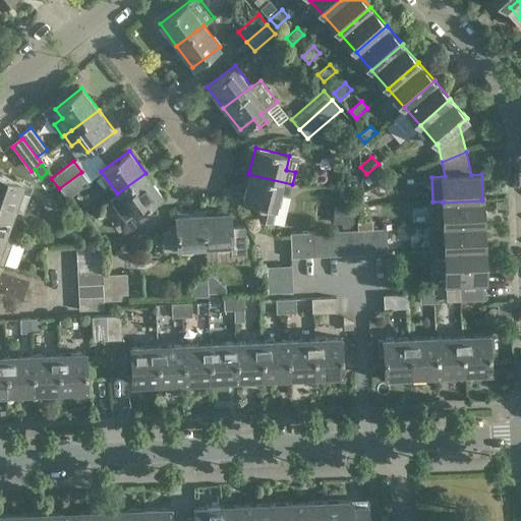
[(59,188),(67,198),(90,182),(81,172),(59,188)]
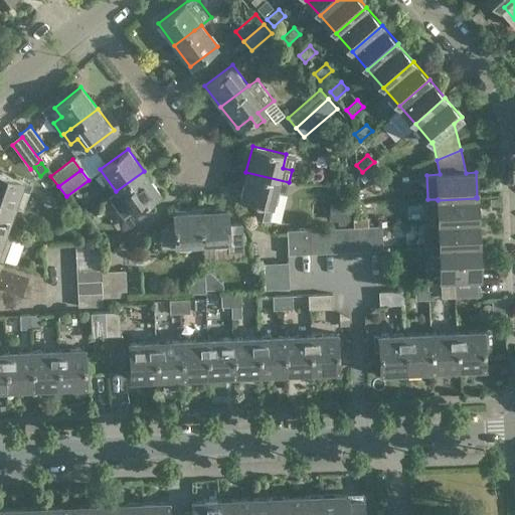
[(146,203),(160,192),(144,171),(116,191),(108,197),(115,206),(123,200),(124,202),(122,203),(129,212),(122,216),(129,225),(151,210),(146,203)]
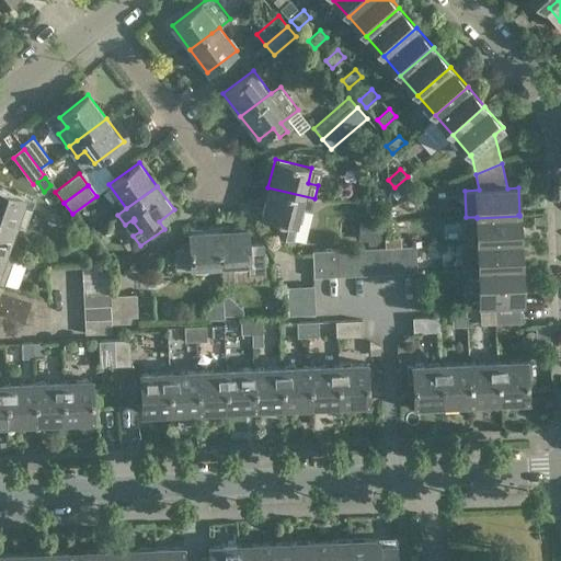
[(24,229),(34,199),(0,187),(0,220),(13,225),(24,229)]
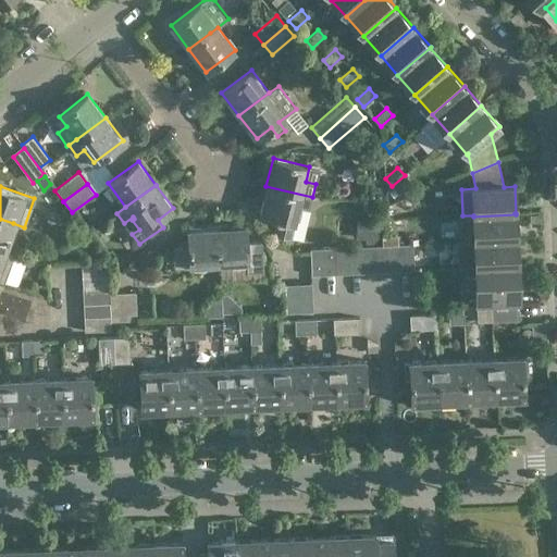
[(309,210),(312,197),(265,186),(259,214),(276,219),(273,234),(292,238),(299,207),(309,210)]
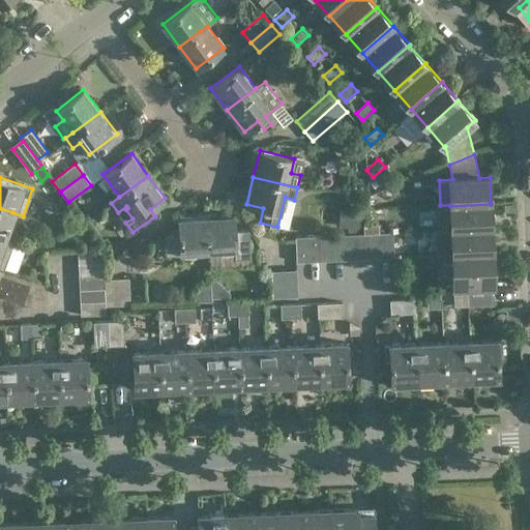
[(68,202),(60,192),(52,181),(45,186),(61,208),(68,202)]
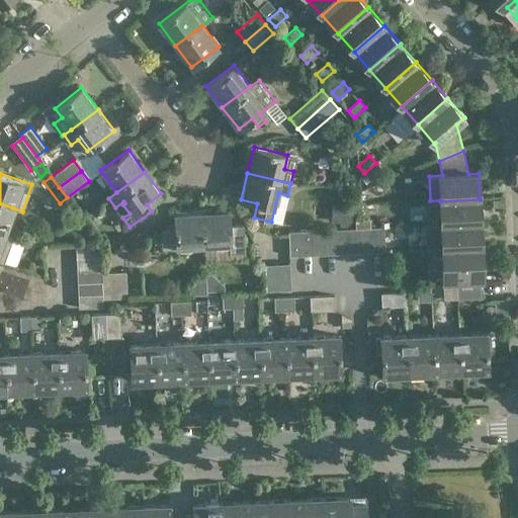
[(440,225),(481,224),(480,218),(480,199),(440,201),(441,224),(440,224),(440,225)]
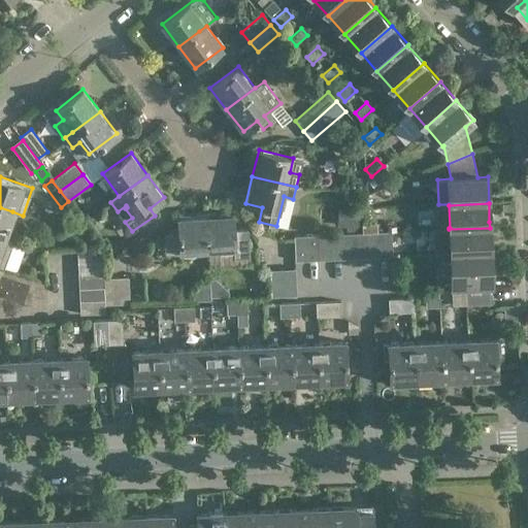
[(360,207),(339,205),(337,226),(358,228),(360,207)]
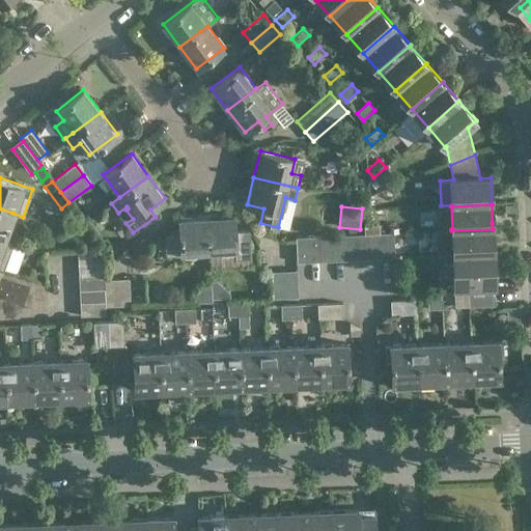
[(0,208),(0,238),(3,240),(12,213),(0,208)]
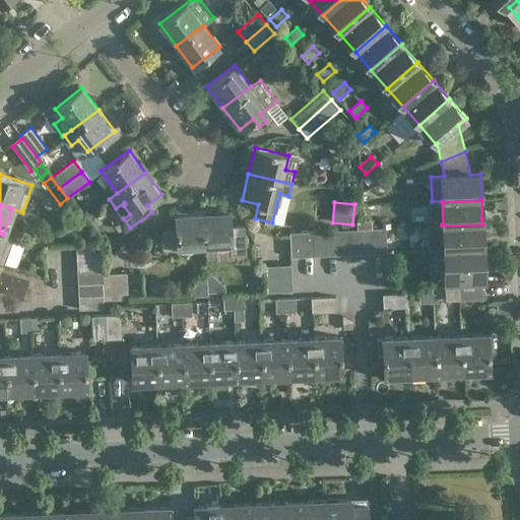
[(231,255),(246,253),(244,225),(231,226),(230,210),(202,212),(204,247),(230,246),(231,255)]
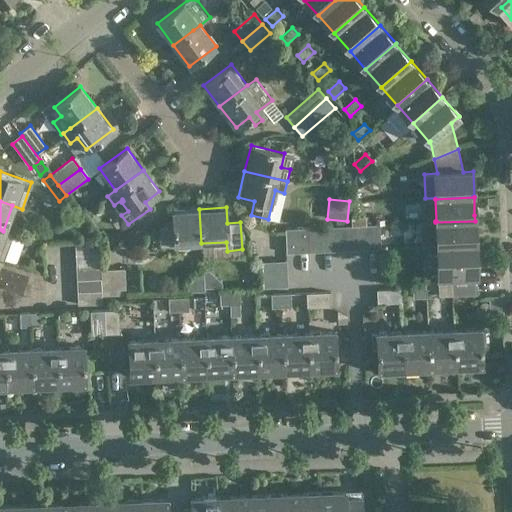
[(201,243),(199,209),(172,211),(173,227),(159,228),(160,246),(174,245),(201,243)]
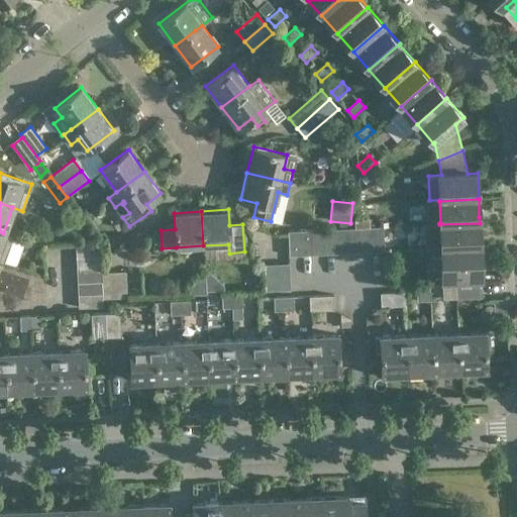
[(354,227),(358,227),(370,227),(370,217),(354,218),(354,227)]
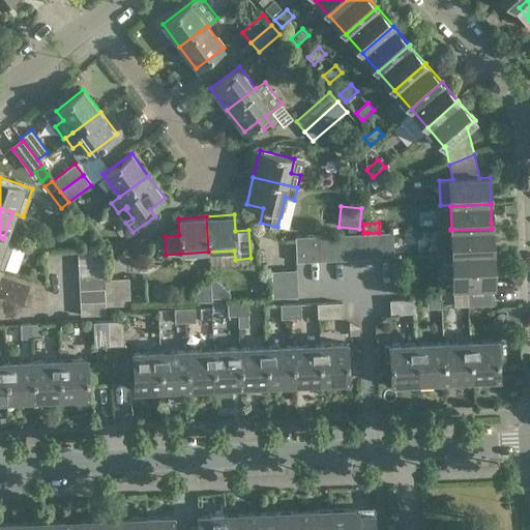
[(452,255),(493,253),(492,229),(450,230),(451,255),(452,255)]
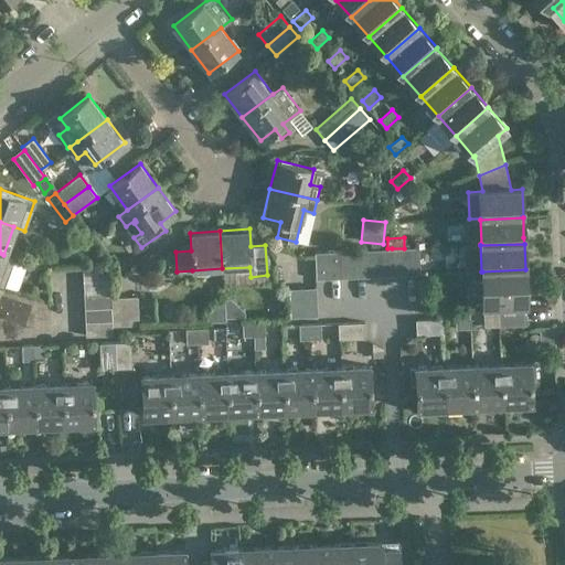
[(404,248),(406,275),(419,275),(419,257),(418,247),(404,248)]
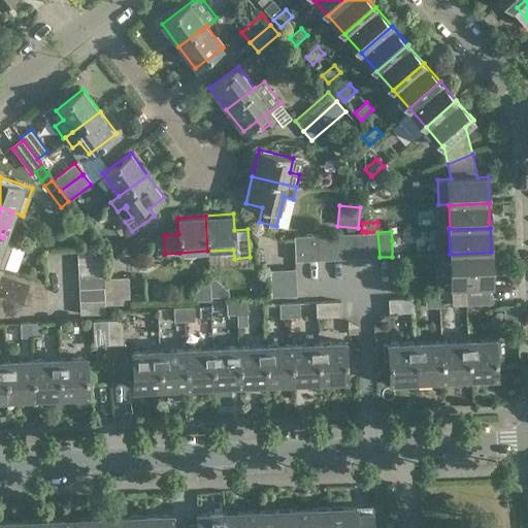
[(391,231),(392,240),(407,240),(406,231),(391,231)]
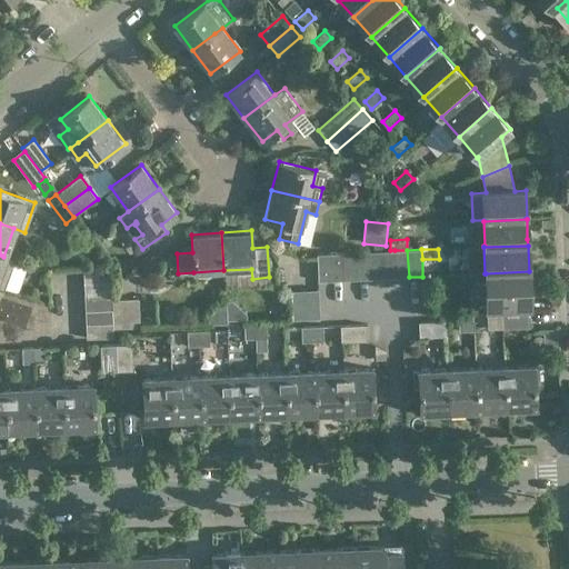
[(382,278),(396,278),(395,250),(390,250),(381,251),(382,278)]
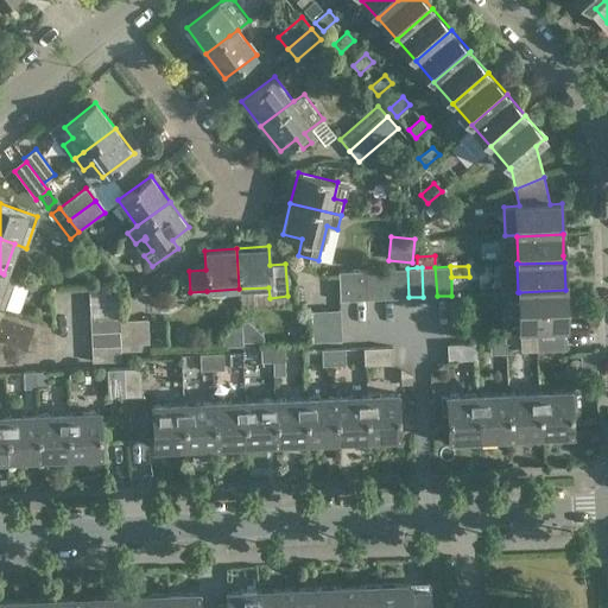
[(423,297),(437,296),(435,267),(422,267),(423,297)]
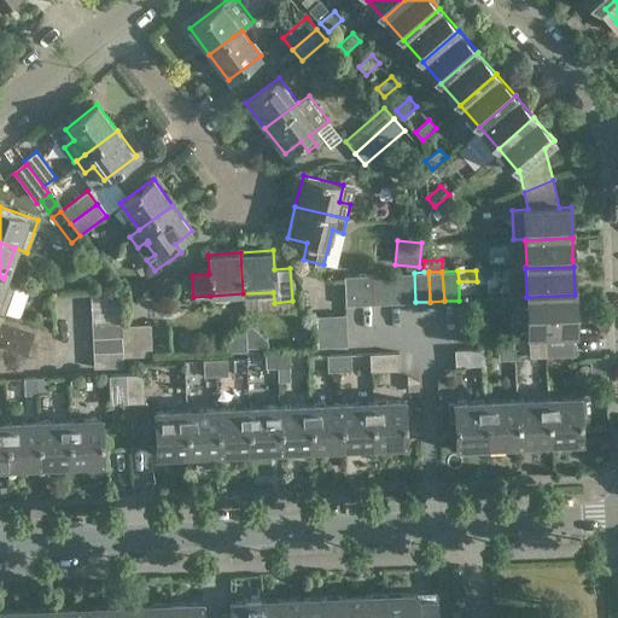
[(386,303),(402,303),(400,273),(385,274),(386,303)]
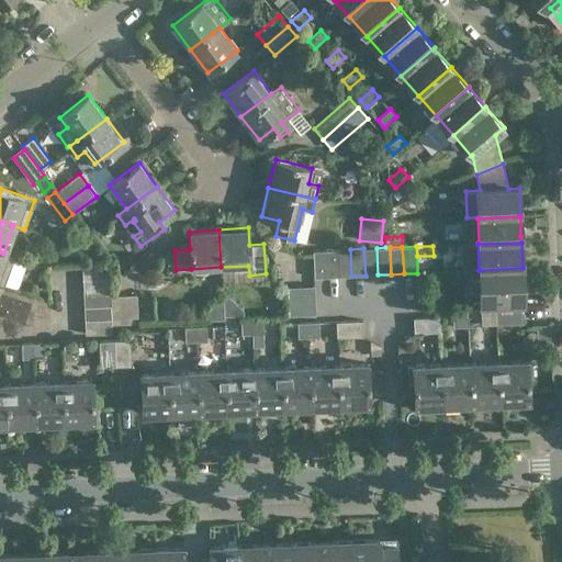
[(366,276),(378,274),(377,248),(363,248),(366,276)]
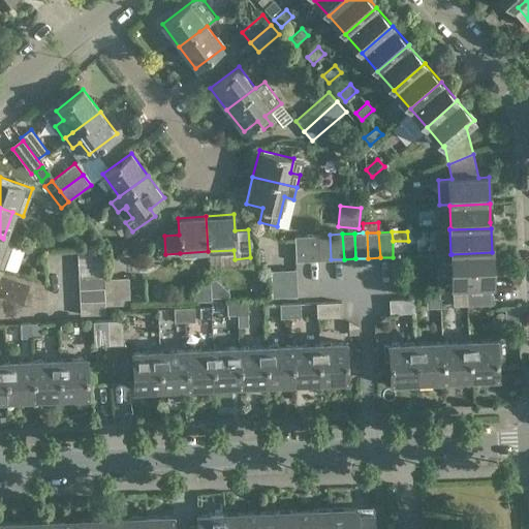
[(306,236),(308,260),(319,260),(318,235),(306,236)]
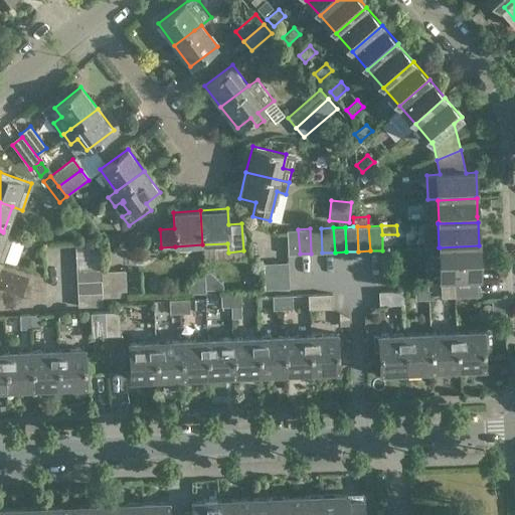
[(311,253),(322,252),(321,228),(310,228),(311,253)]
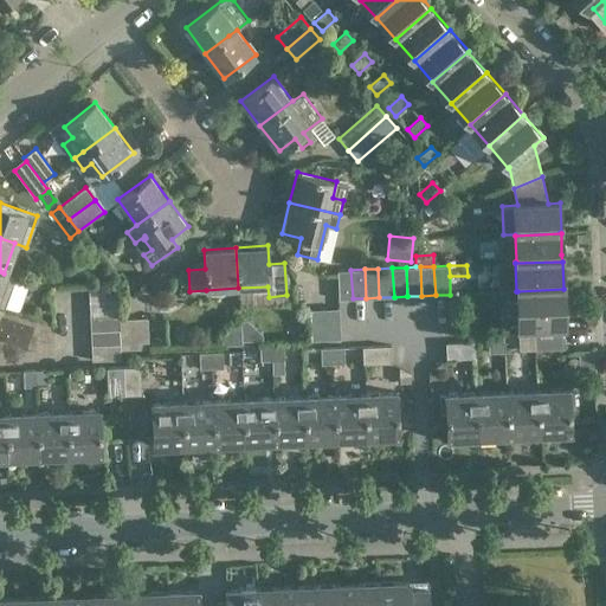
[(339,300),(353,298),(350,270),(337,270),(339,300)]
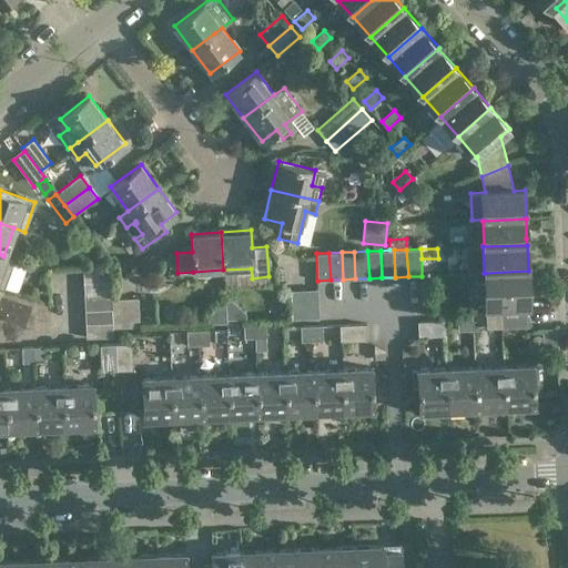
[(3,256),(0,254),(0,286),(2,287),(12,260),(3,256)]
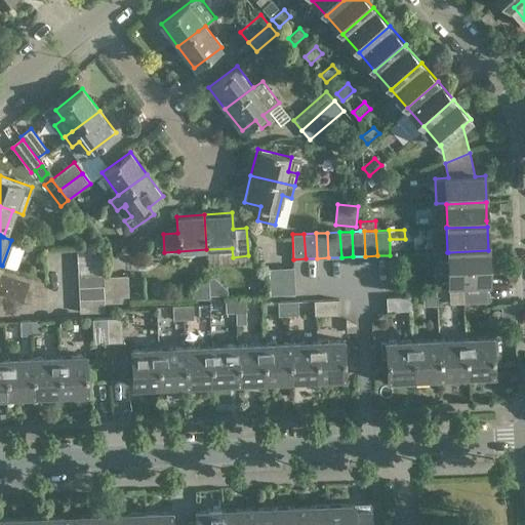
[(77,261),(103,260),(102,247),(77,248),(77,261)]
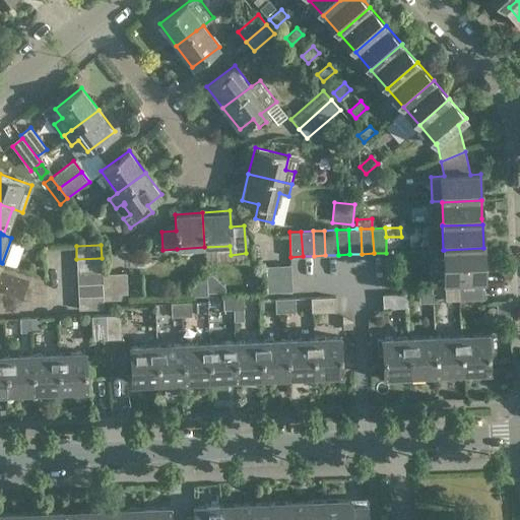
[(483,248),(444,250),(445,273),(442,273),(443,287),(446,286),(457,286),(482,284),(481,273),(484,273),(483,248)]
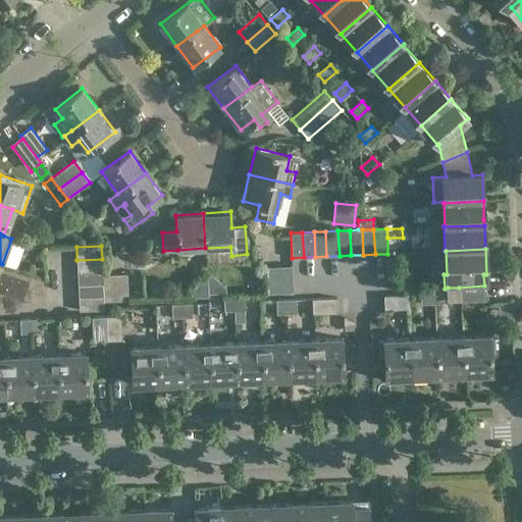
[(77,273),(102,272),(102,259),(76,260),(77,273)]
